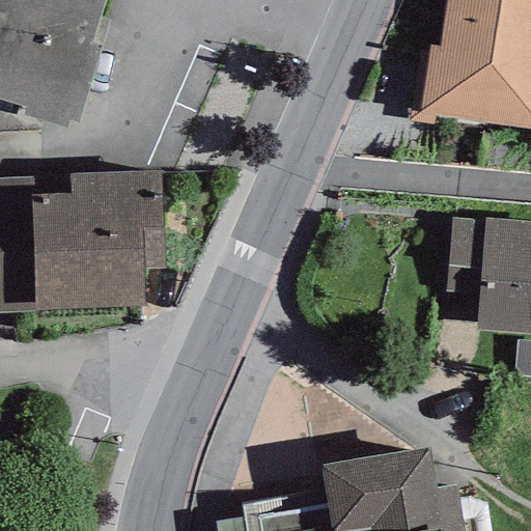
[(91,45),(102,0),(0,0),(0,101),(77,124),(99,47),(91,45)]
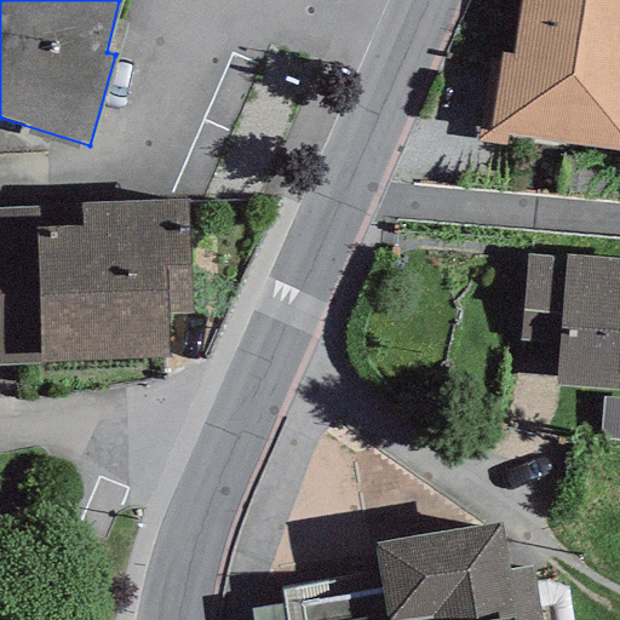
[(619,0),(520,0),(512,55),(500,53),(499,62),(486,59),(477,142),(505,145),(506,135),(619,151),(619,0)]
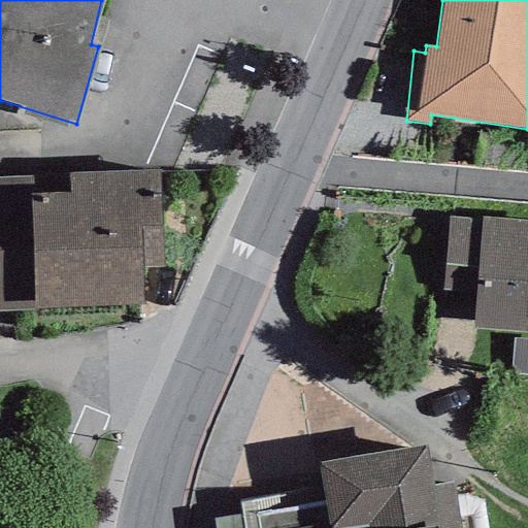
[(140,268),(163,266),(161,170),(0,177),(0,310),(142,305),(140,268)]
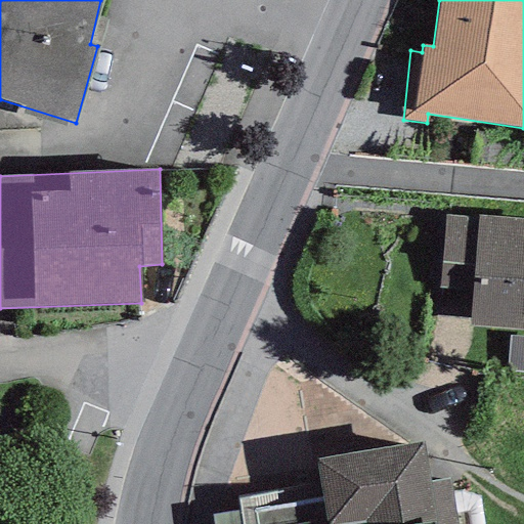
[(438,289),(472,291),(477,217),(443,215),(438,289)]
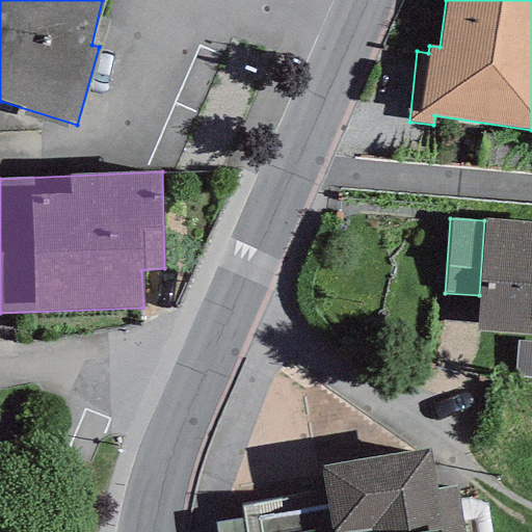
[(479,295),(477,331),(531,336),(531,221),(484,218),(484,220),(479,295)]
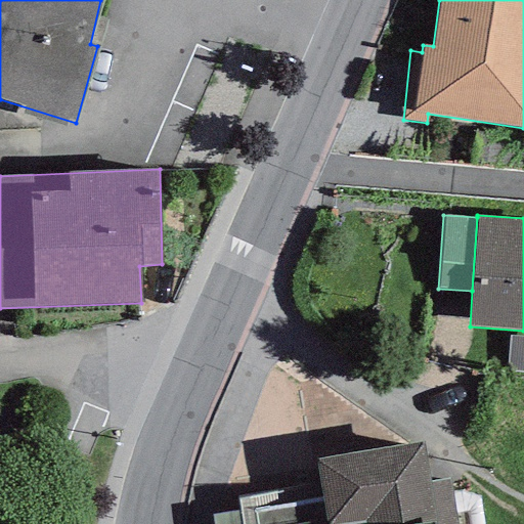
[(523,338),(509,337),(506,370),(523,372),(523,338)]
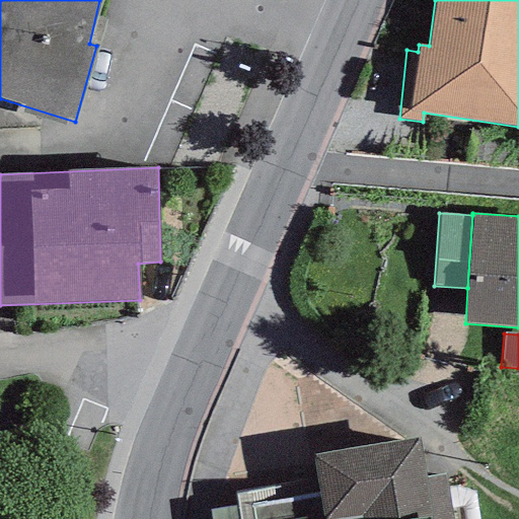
[(431,518),(425,477),(419,438),(309,456),(313,482),(235,496),(237,507),(210,511),(211,518),(431,518)]
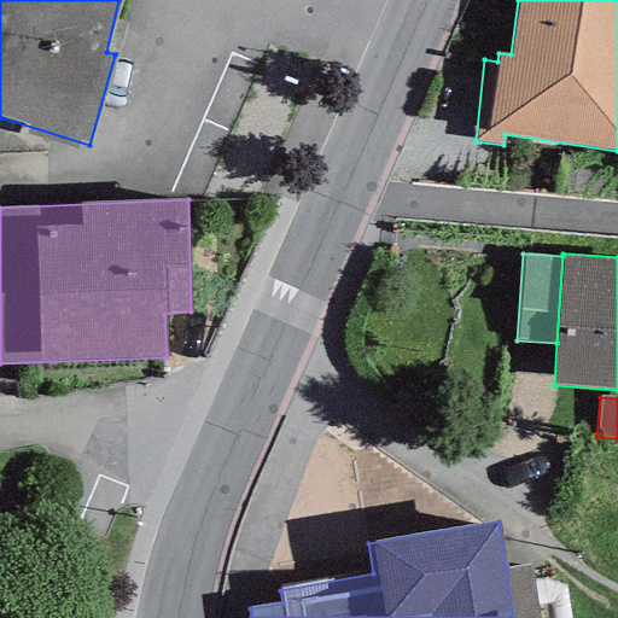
[(540,617),(531,565),(506,569),(513,617),(540,617)]
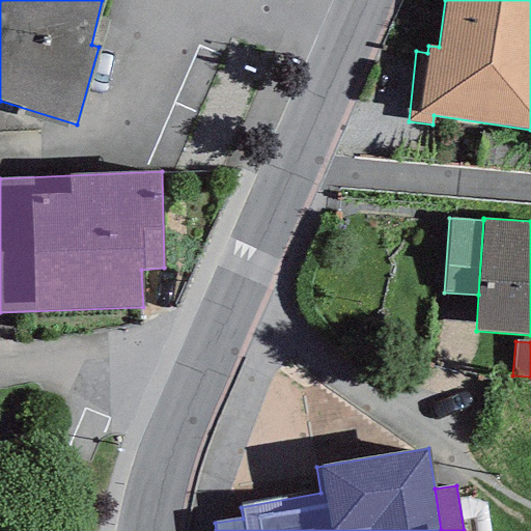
All buildings are outlined.
